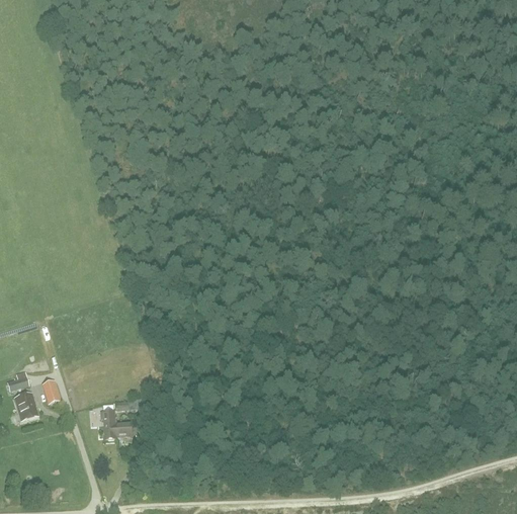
[(9,391),(28,384),(24,370),(15,372),(15,375),(13,376),(13,378),(6,380),(9,391)]
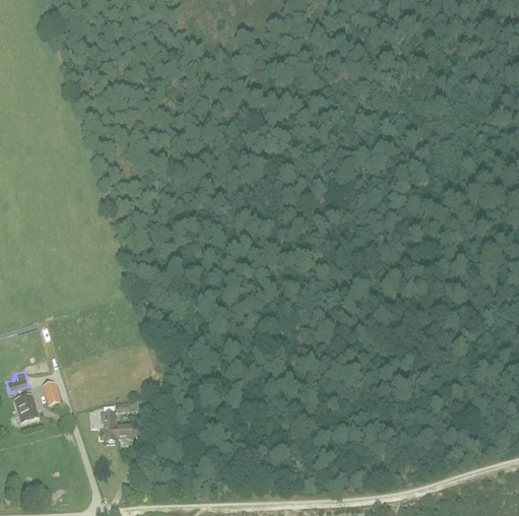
[(41,384),(48,404),(60,401),(54,380),(41,384)]
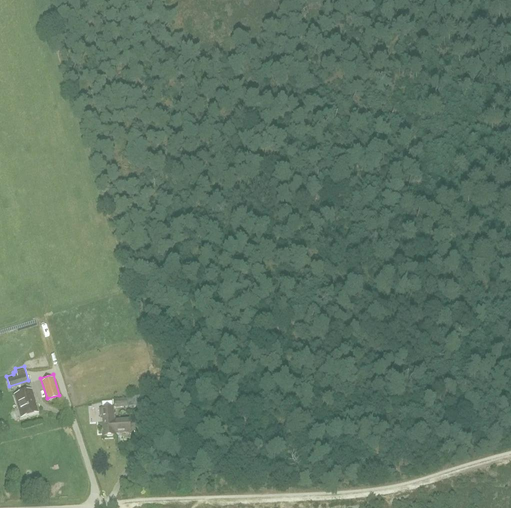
[(13,393),(20,415),(37,410),(30,388),(13,393)]
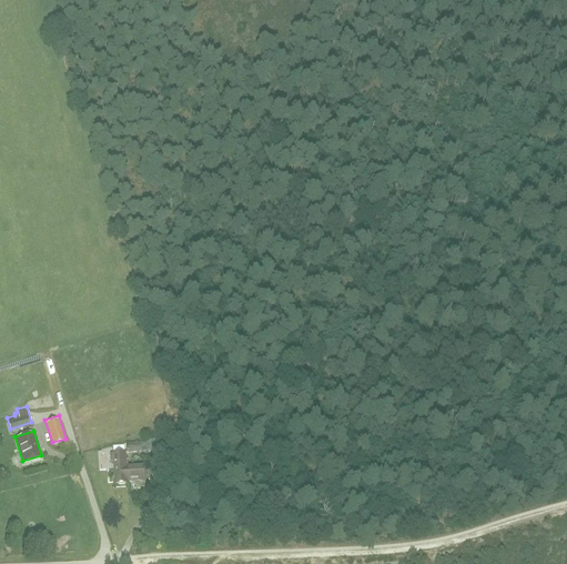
[(127,440),(127,450),(166,446),(165,434),(158,434),(158,435),(139,436),(140,439),(127,440)]
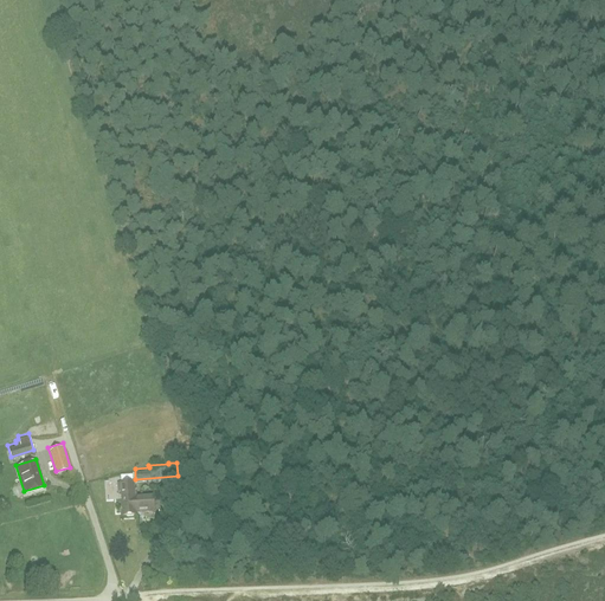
[(116,480),(117,490),(121,489),(122,514),(135,512),(135,510),(134,493),(133,479),(116,480)]
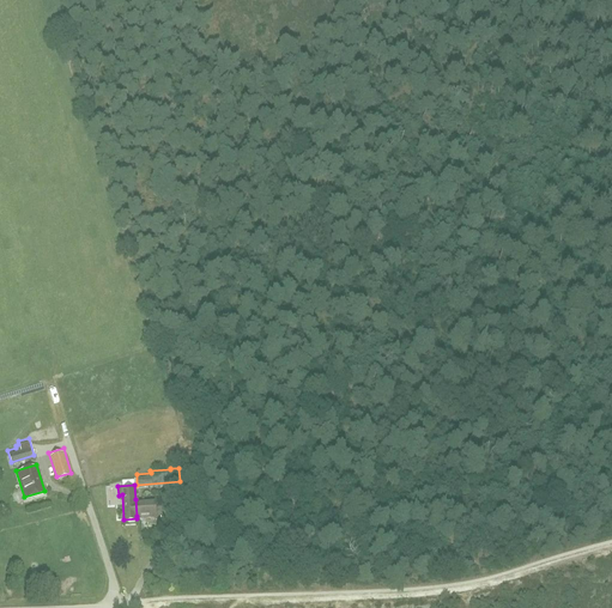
[(137,516),(156,515),(155,499),(135,499),(137,516)]
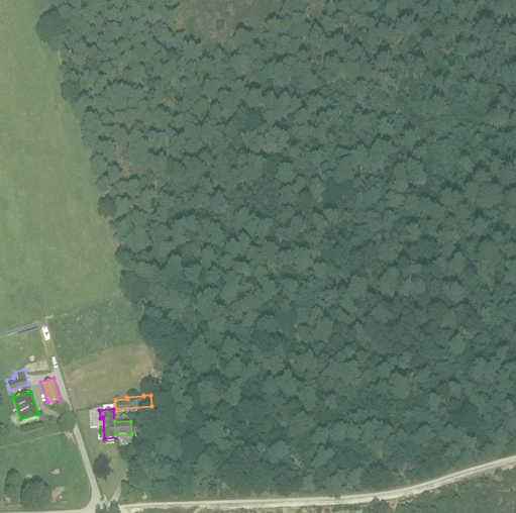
All buildings are outlined.
